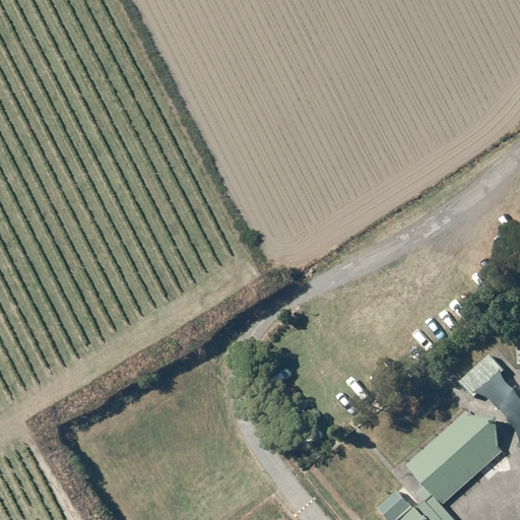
[(466,376),(460,382),(474,398),(505,371),(491,355),(466,376)]
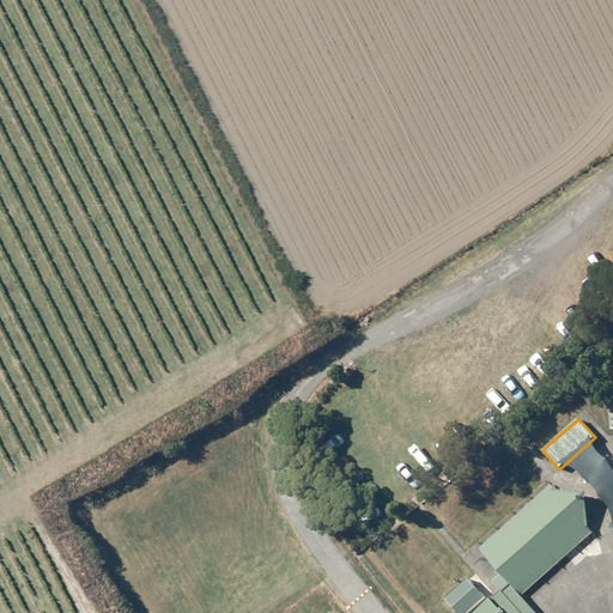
[(550,485),(479,550),(501,572),(522,595),(594,532),(589,526),(578,515),(554,489),(550,485)]
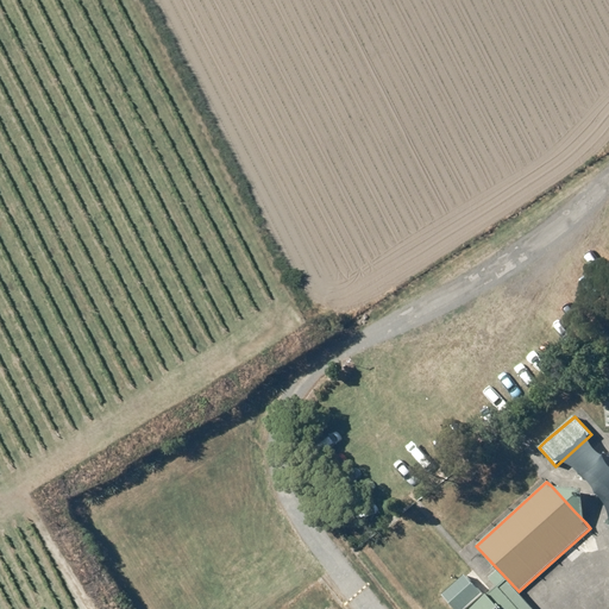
[(583,489),(551,485),(575,512),(585,522),(583,495),(583,489)]
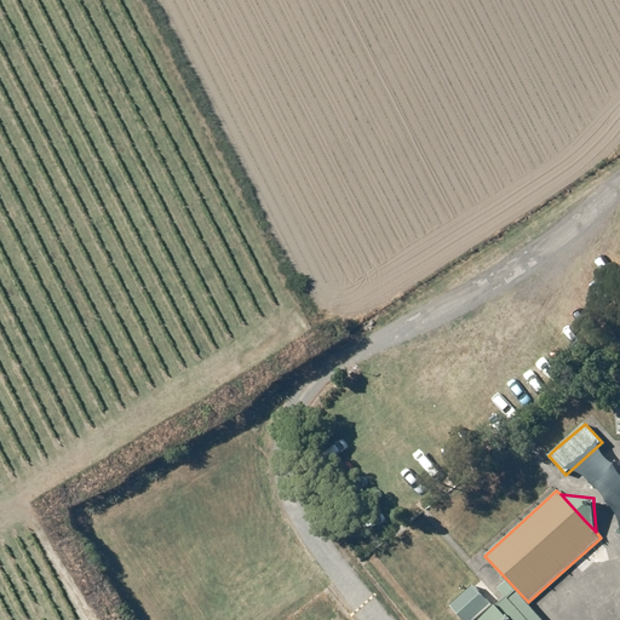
[(506,597),(480,619),(544,619),(528,602),(506,579),(498,587),(506,597)]
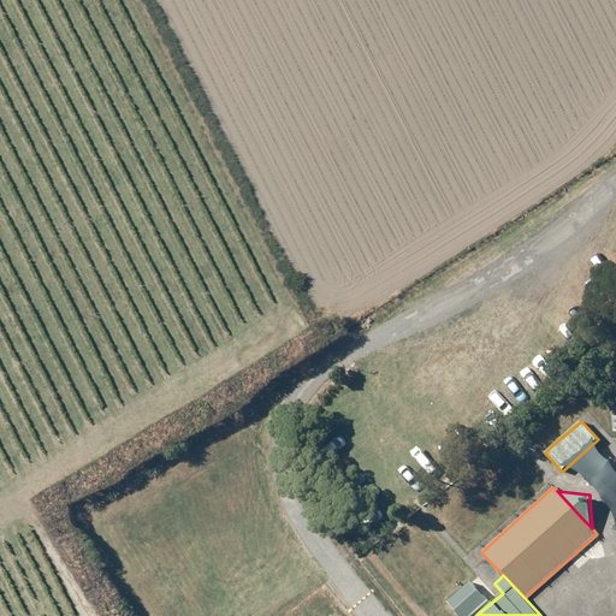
[(469,615),(487,599),(473,582),(471,580),(448,600),(462,615),(469,615)]
